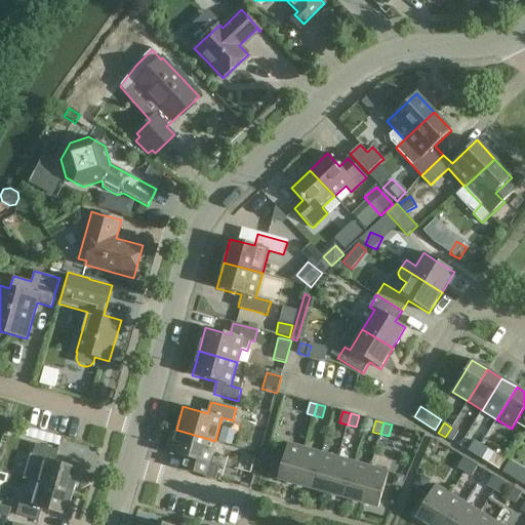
[(458,432),(451,428),(445,437),(452,442),(458,432)]
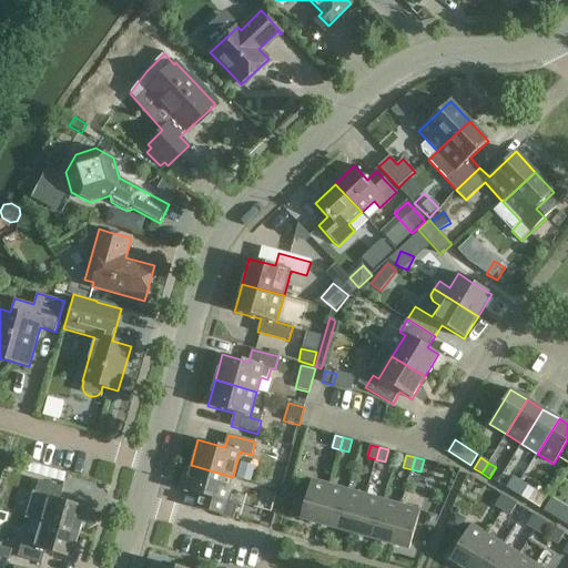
[(225,503),(233,477),(191,465),(184,492),(210,498),(206,511),(233,519),(237,506),(225,503)]
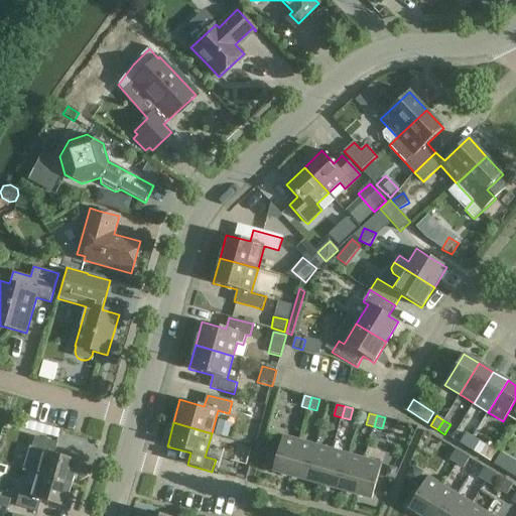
[(466,433),(460,442),(467,447),(473,437),(466,433)]
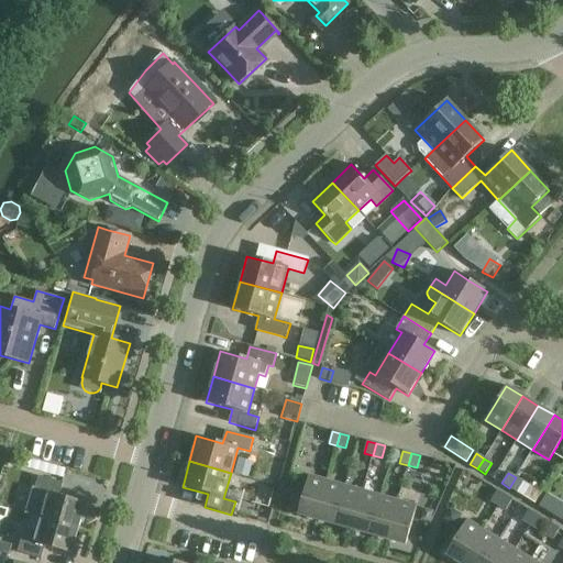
[(50,494),(42,518),(78,528),(86,504),(59,496),(63,483),(31,474),(26,487),(35,489),(50,494)]
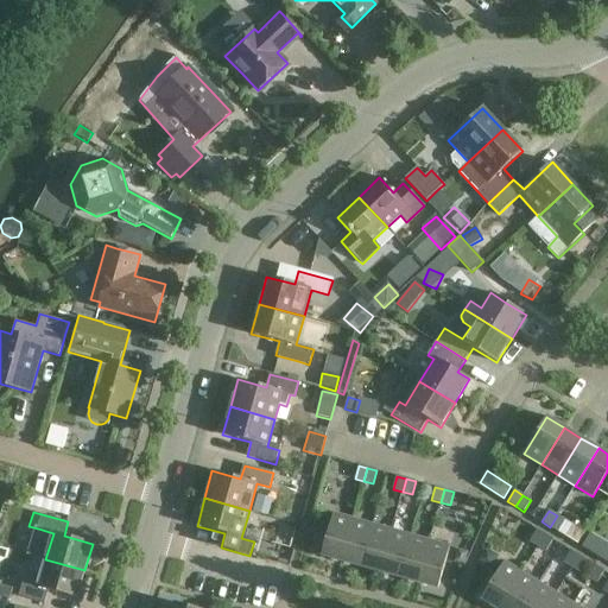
[(341,562),(353,519),(333,514),(321,556),(341,562)]
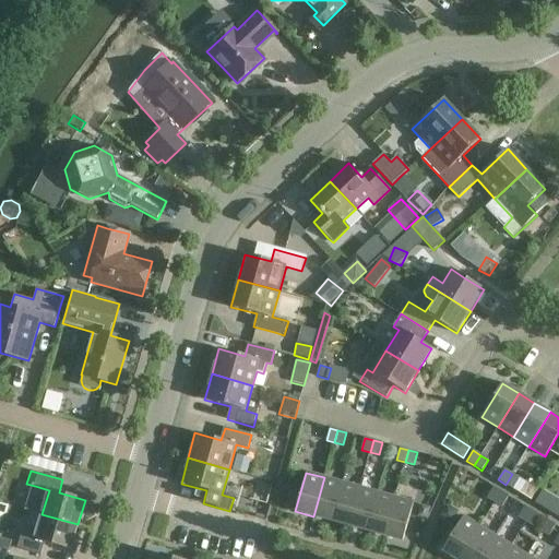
[(506,485),(531,500),(537,489),(512,474),(506,485)]
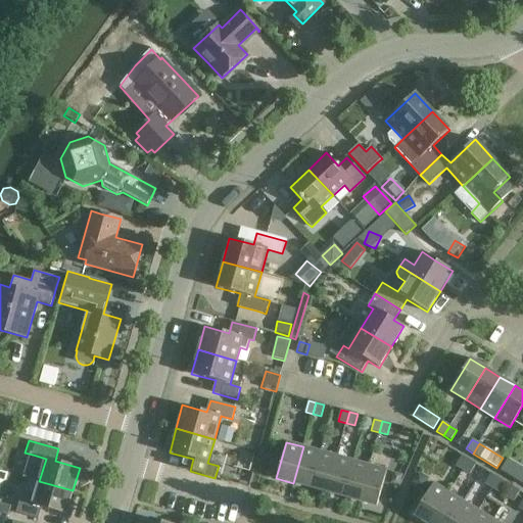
[(293,483),(310,487),(320,452),(303,446),(293,483)]
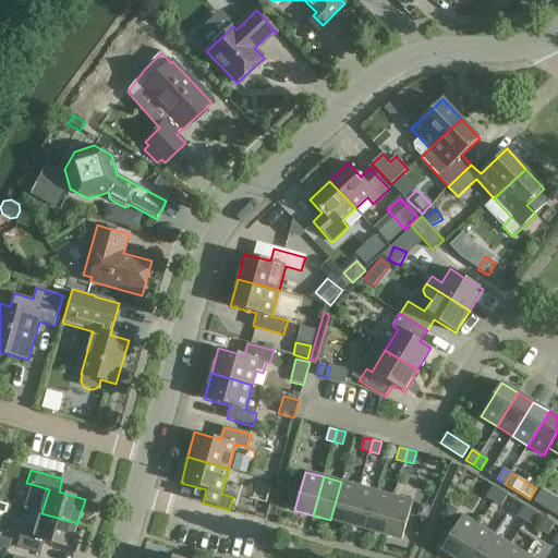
[(348,525),(359,486),(341,482),(330,520),(348,525)]
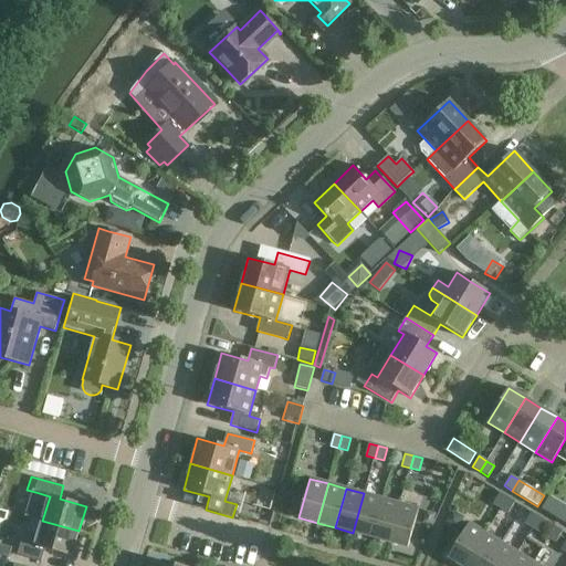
[(353,533),(370,537),(381,499),(364,493),(353,533)]
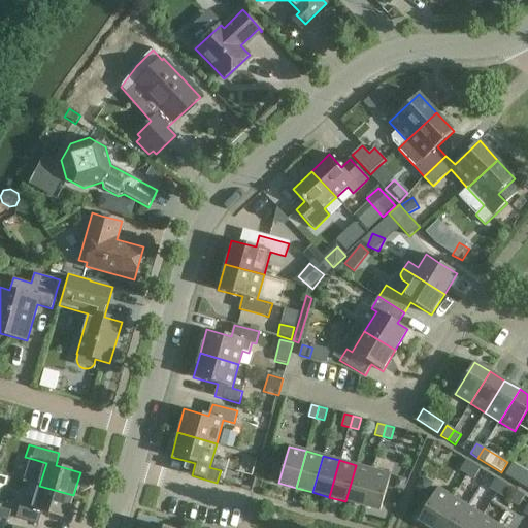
[(473,464),(466,460),(460,470),(467,474),(473,464)]
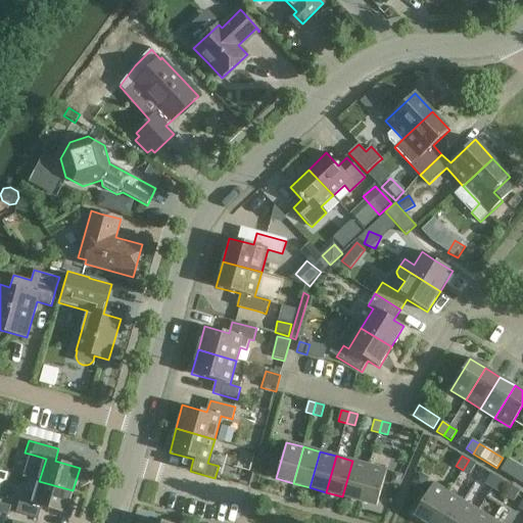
[(469,460),(463,470),(470,474),(475,465),(469,460)]
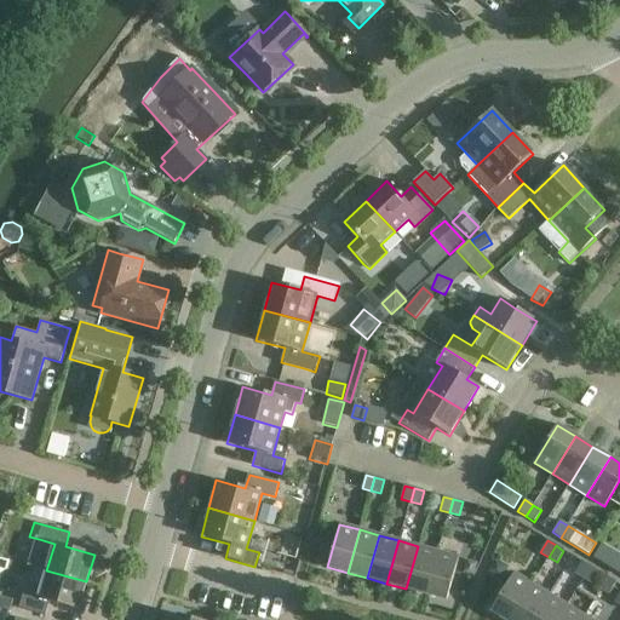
[(406,589),(426,595),(438,552),(418,546),(406,589)]
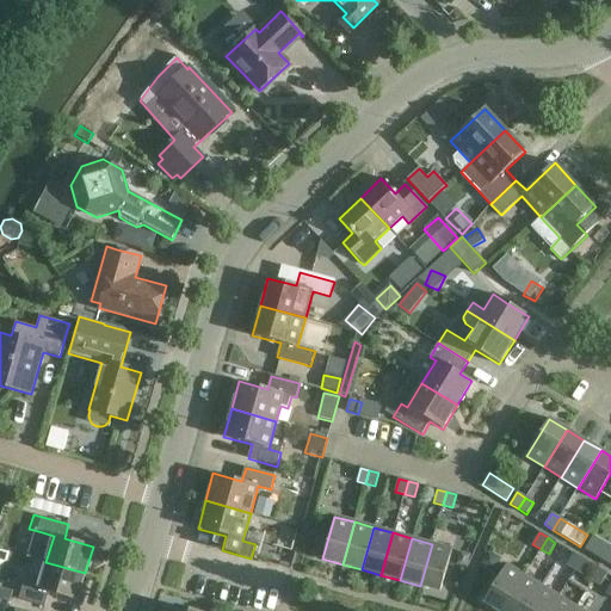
[(592,554),(593,555),(596,555),(598,555),(600,554),(603,551),(603,549),(603,547),(602,544),(599,542),(597,542),(593,542),(591,543),(590,545),(590,549),(590,551),(592,554)]
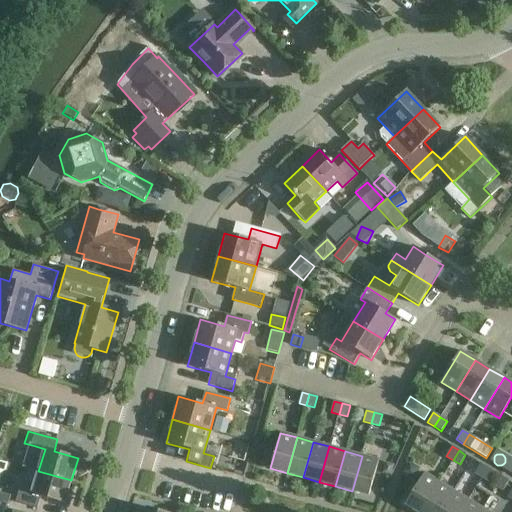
[(379,460),(362,456),(352,491),(369,496),(379,460)]
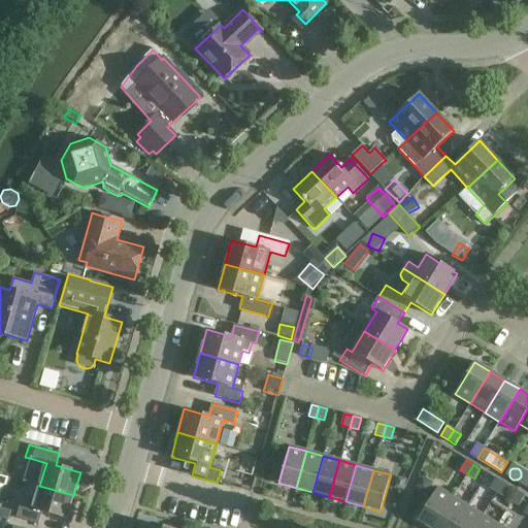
[(0,474),(0,489),(6,486),(8,477),(0,474)]
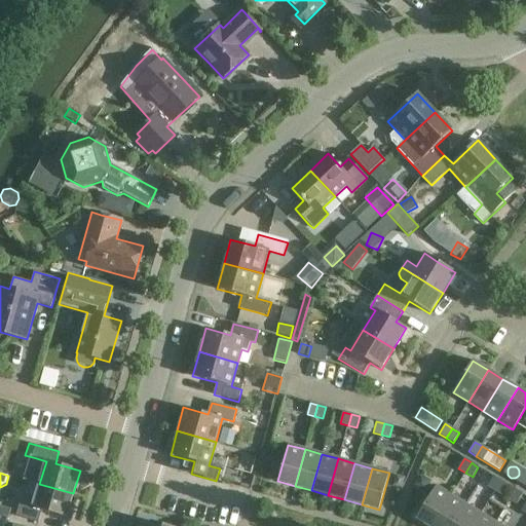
[(396,475),(392,487),(402,489),(405,478),(396,475)]
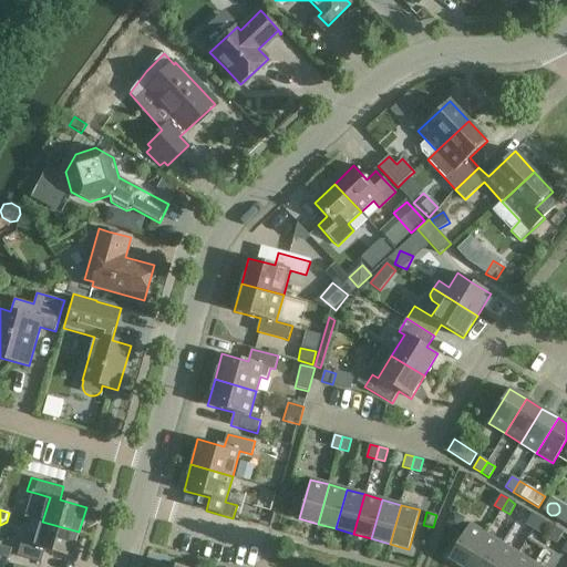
[(453,512),(445,524),(457,531),(464,518),(453,512)]
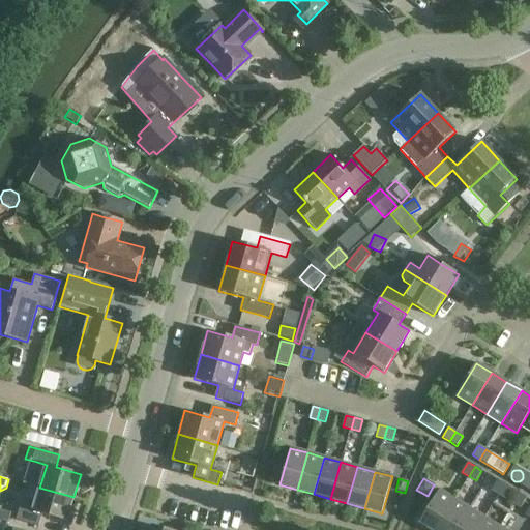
[(504,484),(497,480),(491,490),(498,494),(504,484)]
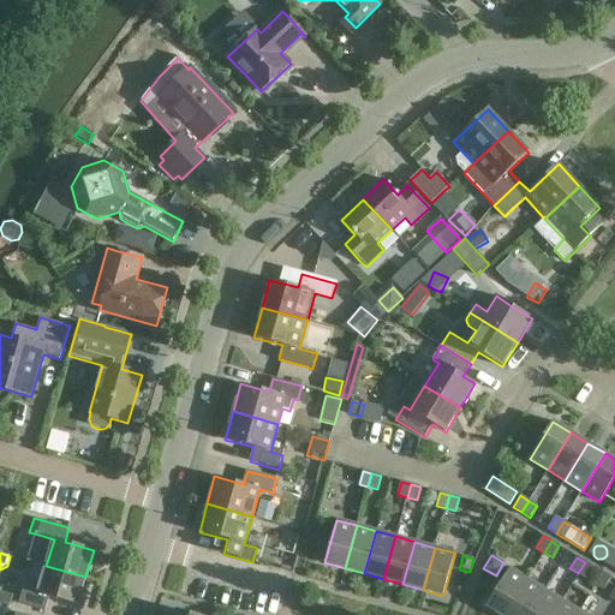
[(585,562),(578,573),(586,579),(593,567),(585,562)]
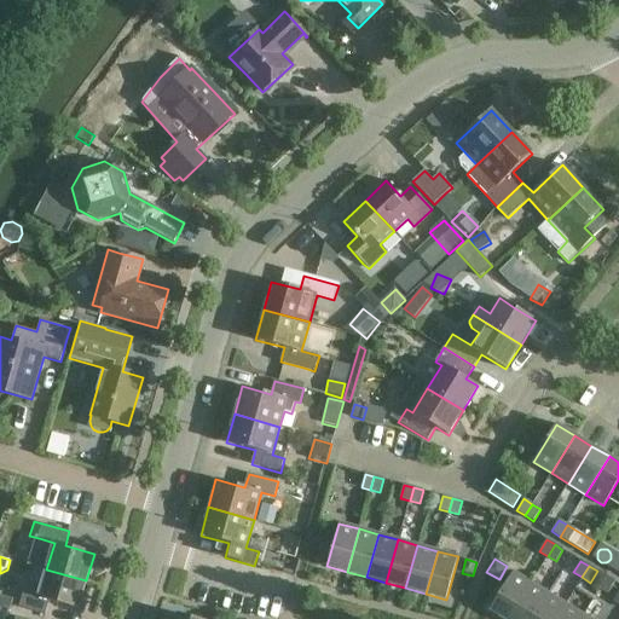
[(18,608),(22,608),(45,615),(50,601),(79,609),(86,580),(46,570),(39,597),(23,594),(18,608)]
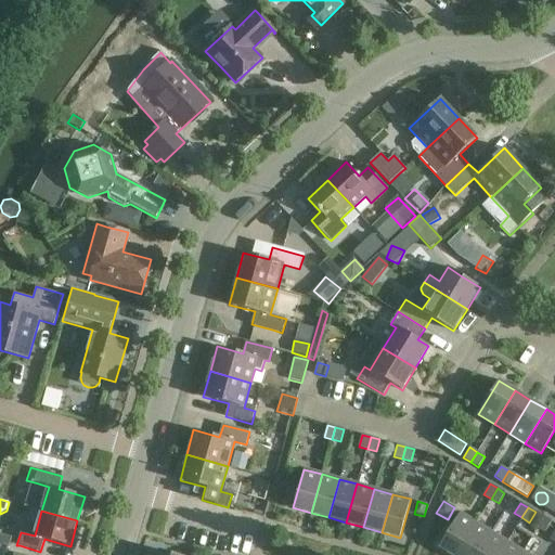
[(439,546),(452,554),(455,554),(476,523),(460,513),(439,546)]
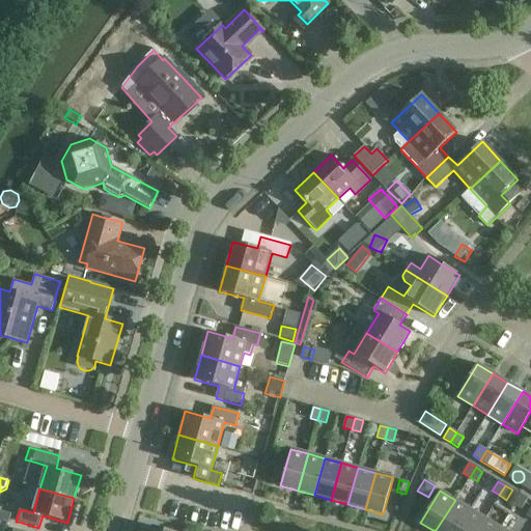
[(528,499),(520,495),(514,504),(522,509),(528,499)]
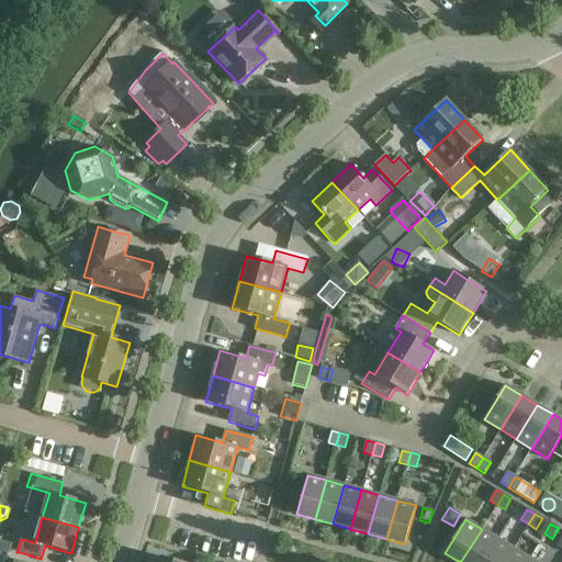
[(461,561),(483,561),(497,539),(482,529),(461,561)]
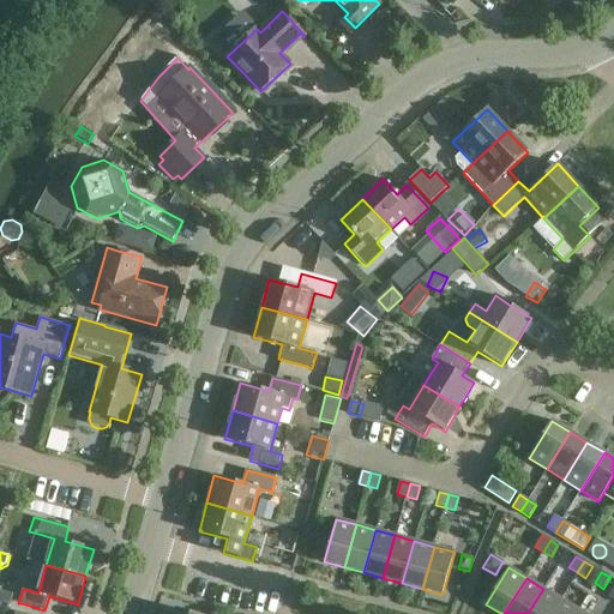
[(543,589),(528,613),(551,613),(561,600),(543,589)]
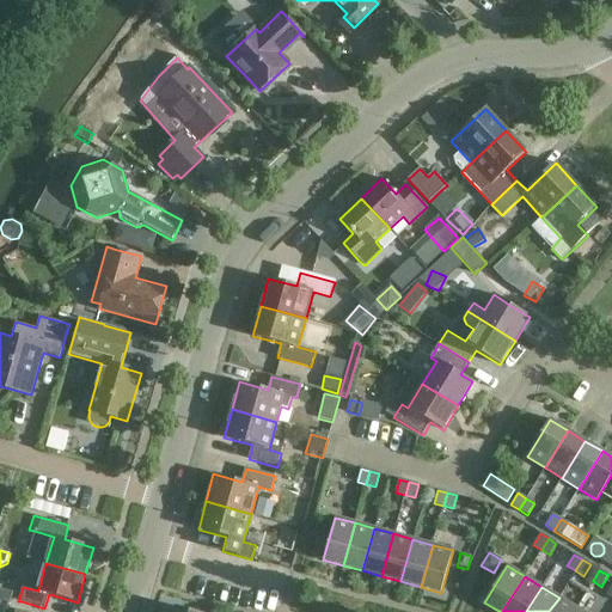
[(549,611),(573,611),(576,607),(560,598),(549,611)]
